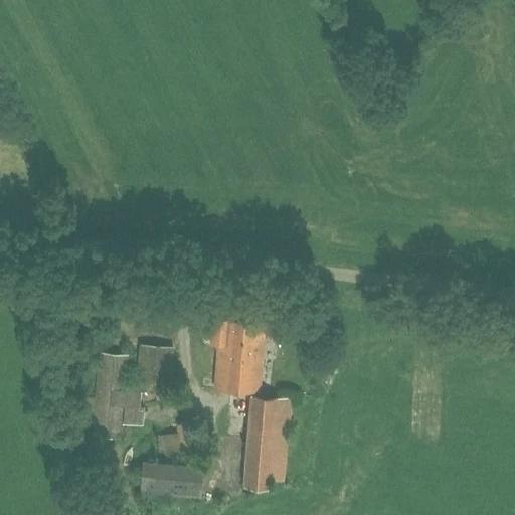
[(213,387),(258,390),(262,338),(270,338),(271,321),(211,316),(209,342),(217,342),(213,387)]
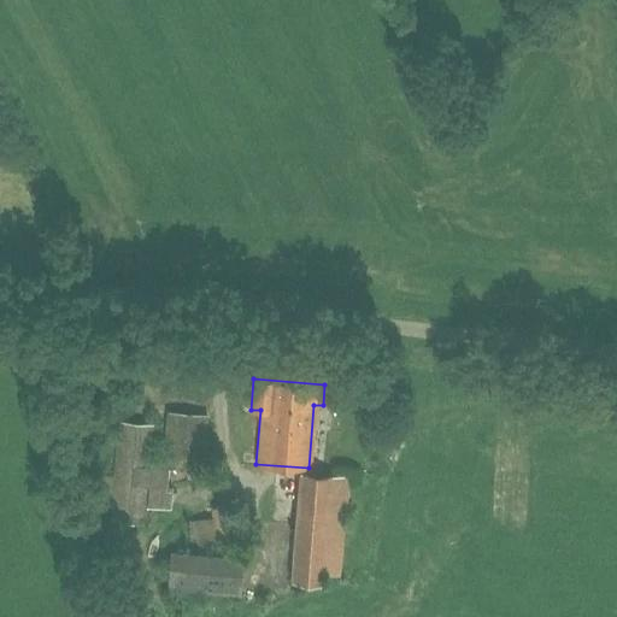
[(205,462),(207,415),(165,411),(163,457),(205,462)]
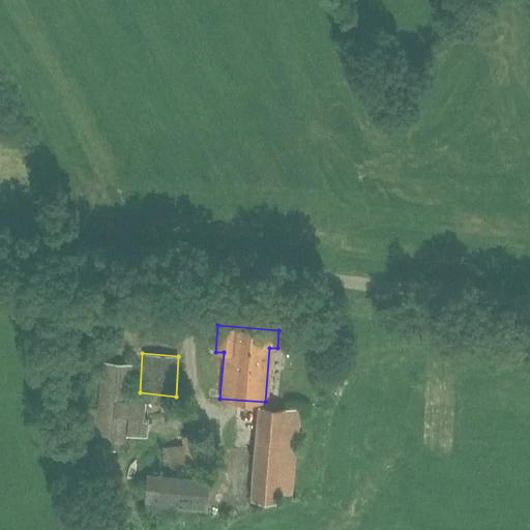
[(147,438),(148,418),(144,417),(144,402),(129,401),(133,364),(100,362),(93,447),(124,450),(126,436),(147,438)]
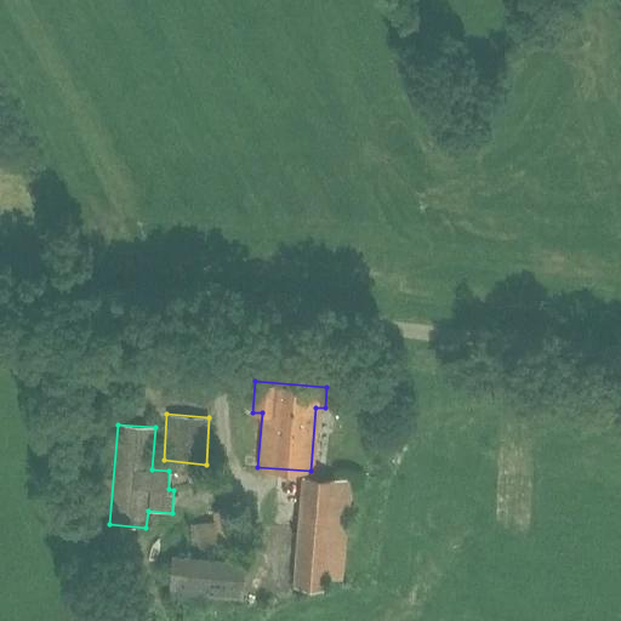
[(303,476),(297,550),(325,552),(324,579),(342,580),(349,479),(314,476),(303,476)]
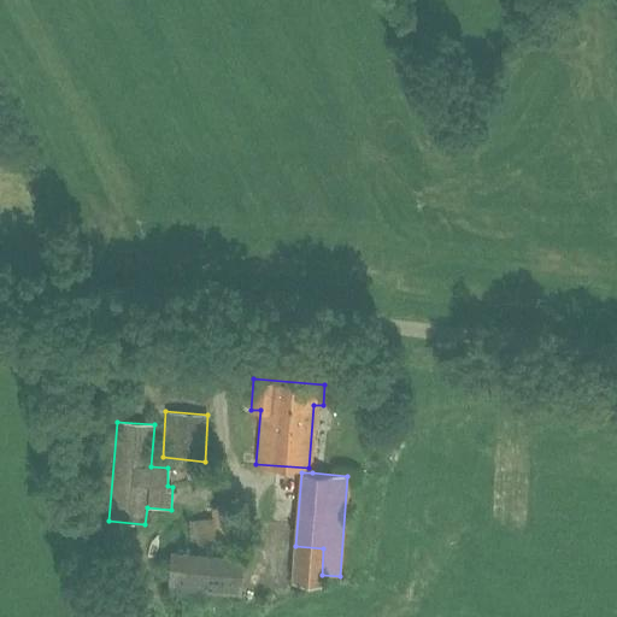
[(198,550),(245,541),(239,515),(234,515),(231,505),(211,509),(213,517),(192,521),(198,550)]
